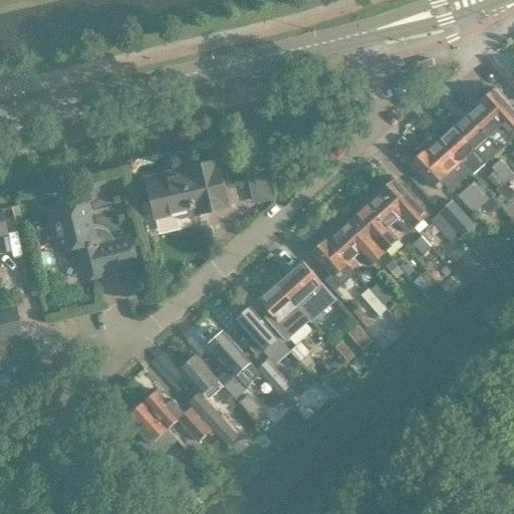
[(513,108),(497,90),(482,102),(483,103),(513,138),(513,108)]
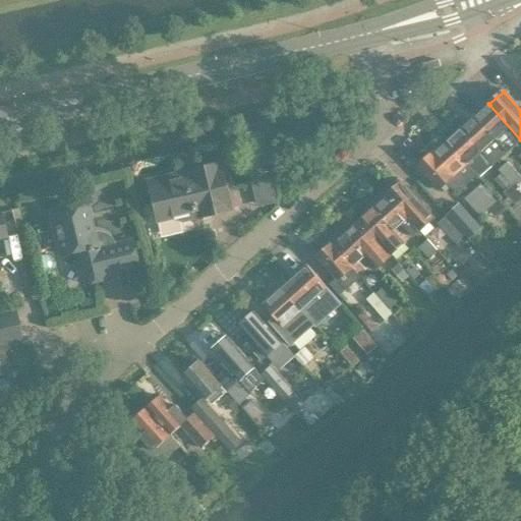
[(508,153),(520,140),(520,139),(489,105),(476,117),(508,153)]
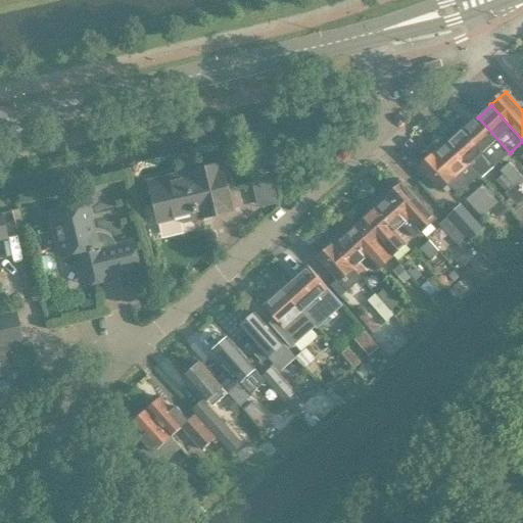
[(478,117),(464,131),(495,167),(510,153),(478,117)]
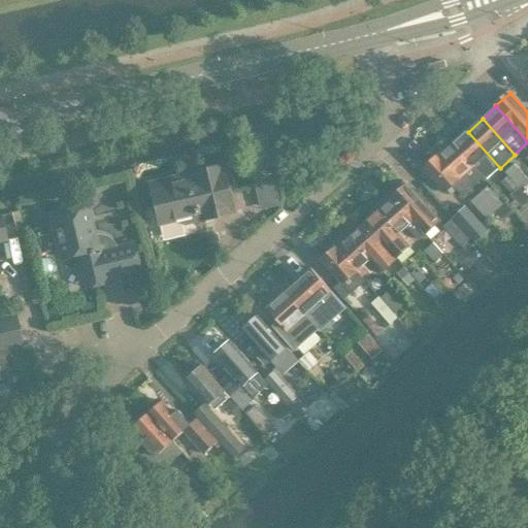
[(500,168),(468,132),(454,144),(485,178),(487,180),(500,168)]
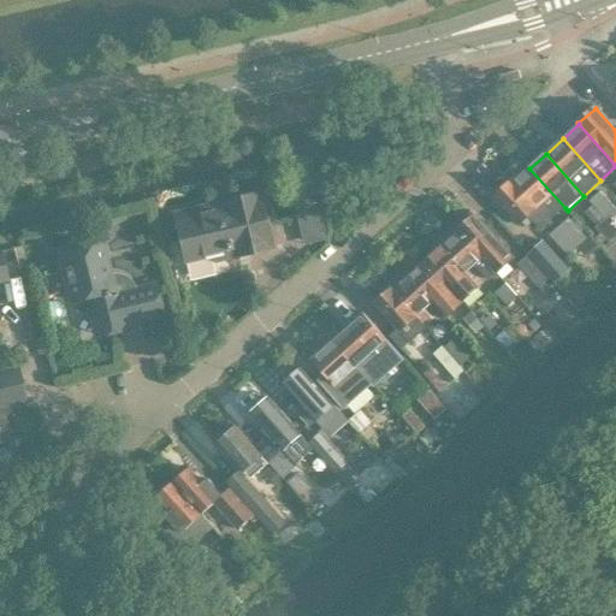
[(529,169),(514,183),(549,223),(566,208),(529,169)]
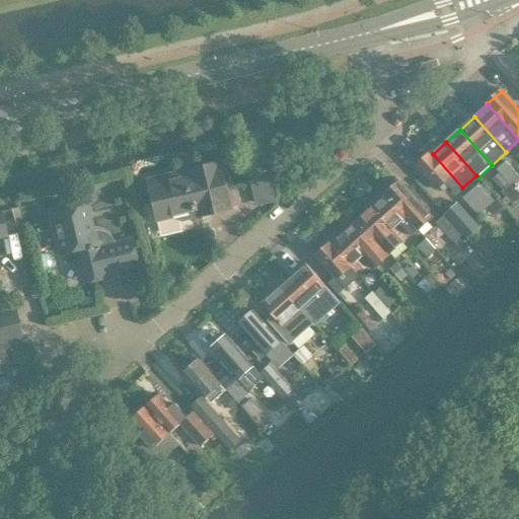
[(432,153),(418,166),(438,190),(446,182),(455,194),(462,188),(433,154),(432,153)]
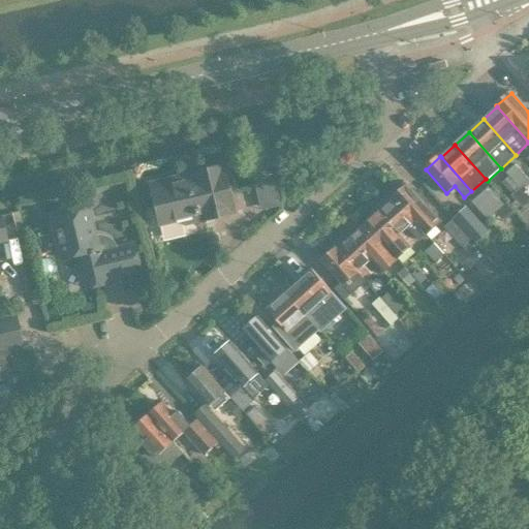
[(519,189),(521,190),(528,182),(528,180),(516,165),(506,174),(509,178),(519,189)]
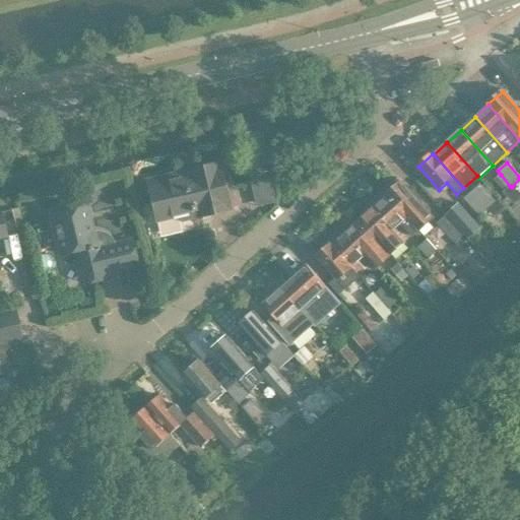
[(146,181),(155,220),(178,215),(179,218),(181,220),(191,217),(193,215),(192,211),(195,210),(195,208),(206,206),(208,213),(229,209),(217,164),(146,181)]
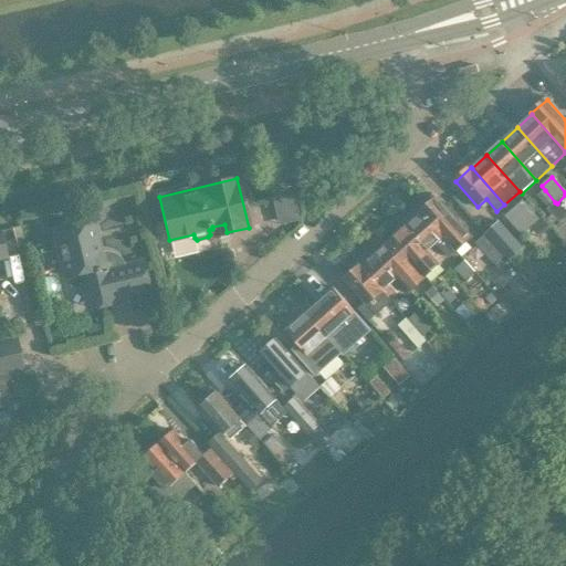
[(545,190),(540,196),(549,208),(555,202),(545,190)]
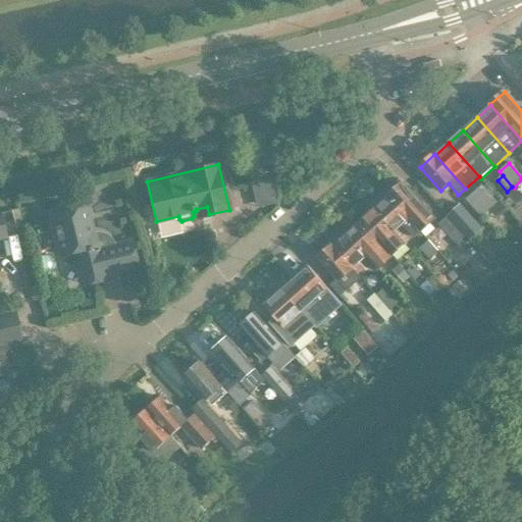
[(269,179),(257,183),(262,198),(273,195),(269,179)]
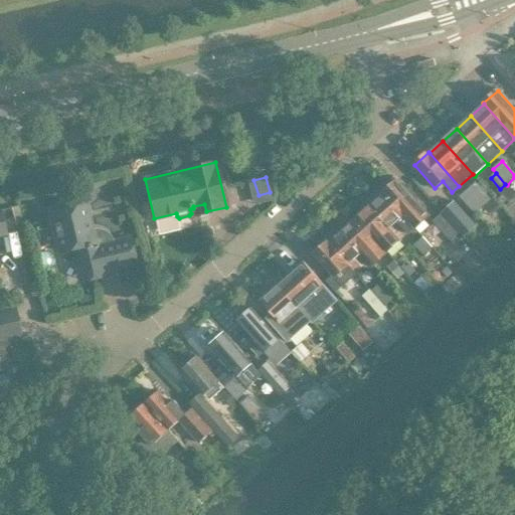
[(397,180),(383,192),(415,229),(430,216),(397,180)]
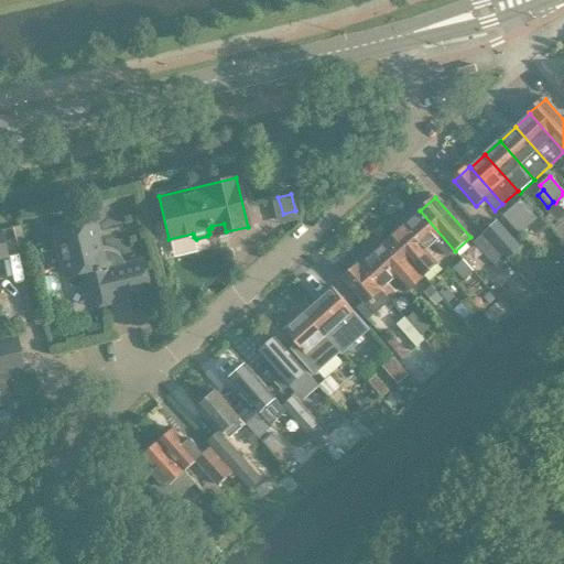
[(521,235),(538,219),(521,202),(505,216),(521,235)]
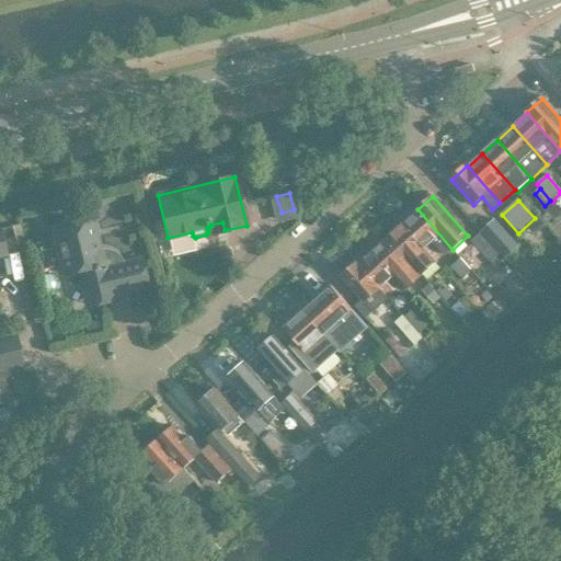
[(446,255),(453,250),(418,209),(418,210),(419,212),(403,225),(425,249),(433,241),(446,255)]
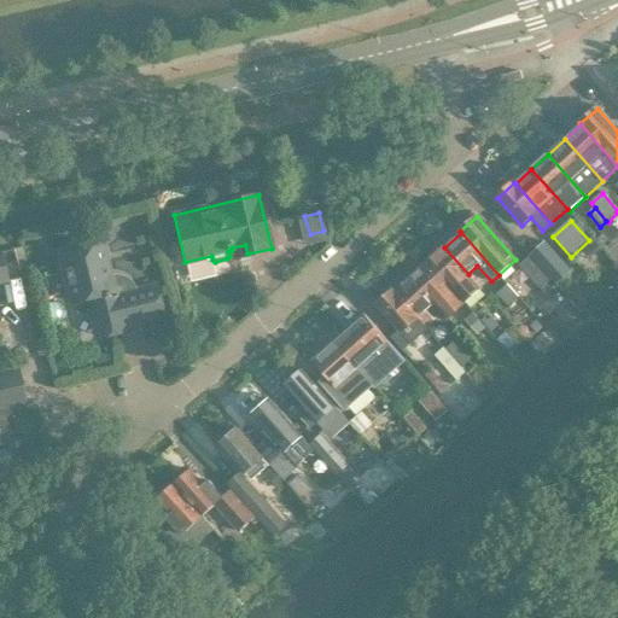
[(544,243),(530,256),(531,256),(551,279),(555,284),(570,270),(544,243)]
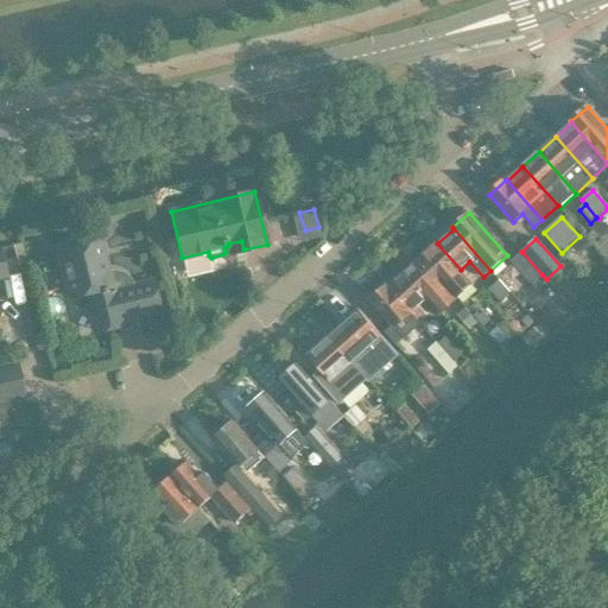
[(154,285),(133,290),(132,287),(131,285),(128,283),(126,282),(125,280),(122,279),(119,278),(116,278),(114,277),(112,278),(109,278),(101,244),(59,253),(70,298),(96,291),(106,330),(126,325),(125,322),(162,314),(154,285)]
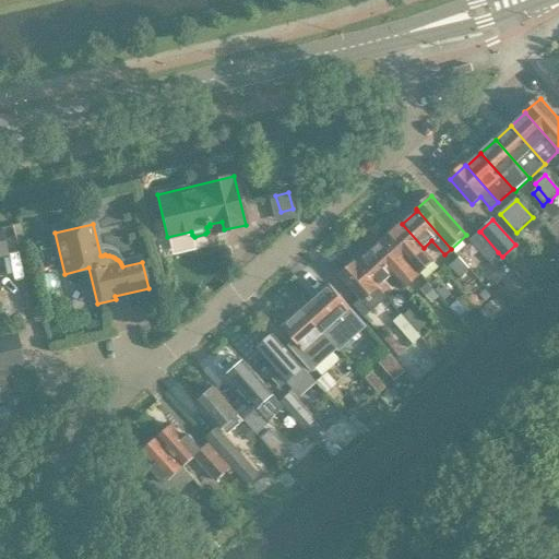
[(402,224),(387,237),(420,275),(436,261),(424,248),(402,224)]
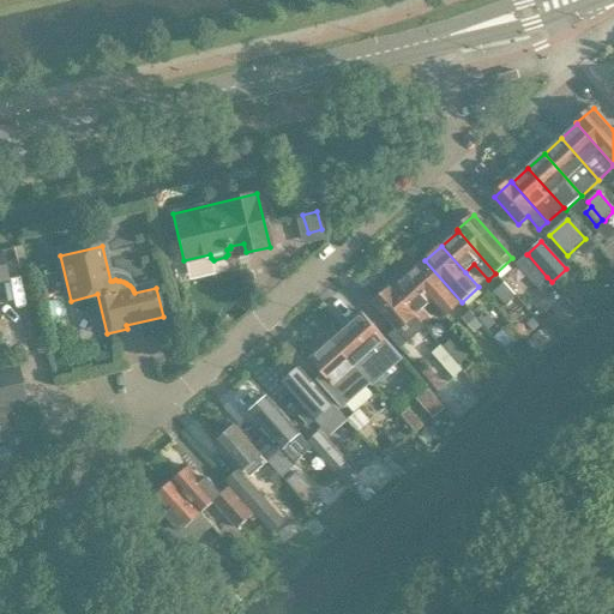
[(528,254),(517,265),(536,287),(547,277),(528,254)]
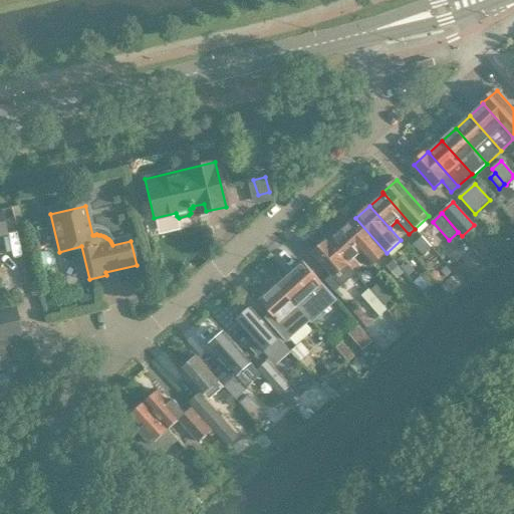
[(387,253),(355,218),(341,230),(361,252),(373,265),(387,253)]
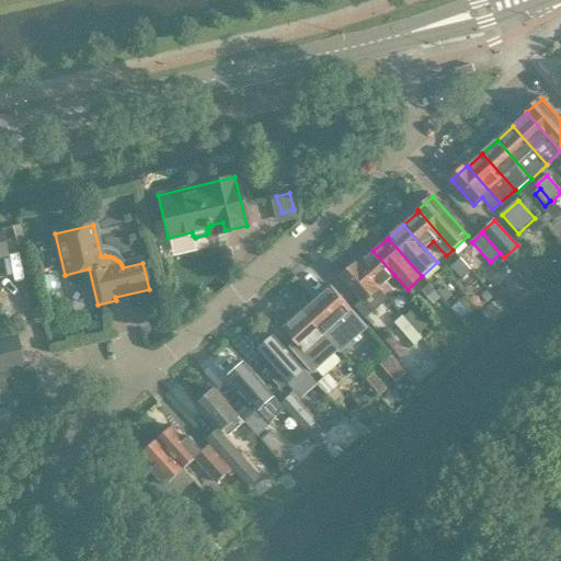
[(373,251),(358,264),(387,297),(395,290),(387,283),(395,275),(373,251)]
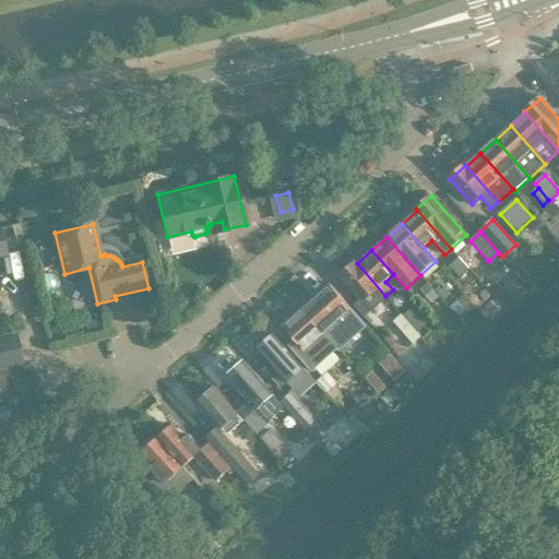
[(467,266),(459,257),(449,265),(458,275),(467,266)]
